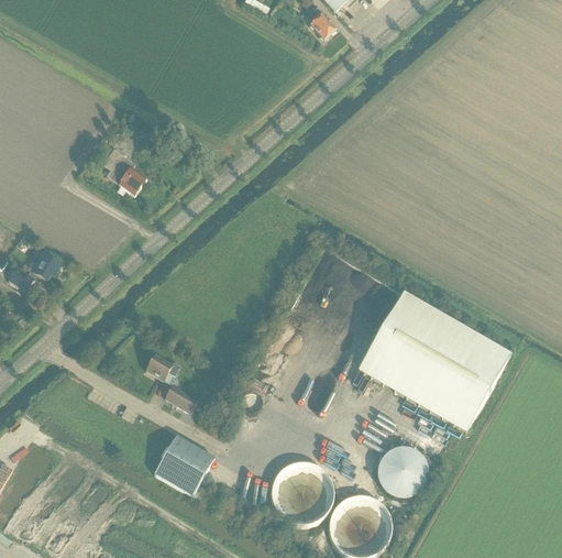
[(257,0),(277,11),(281,6),(271,0),(257,0)]
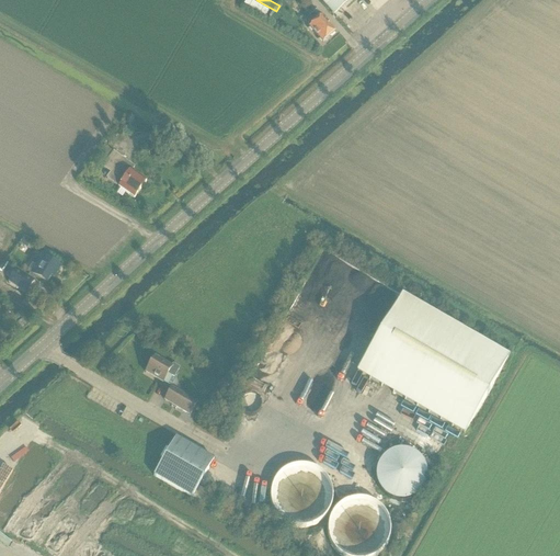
[(304,2),(307,9),(313,6),(311,0),(308,0),(304,2)]
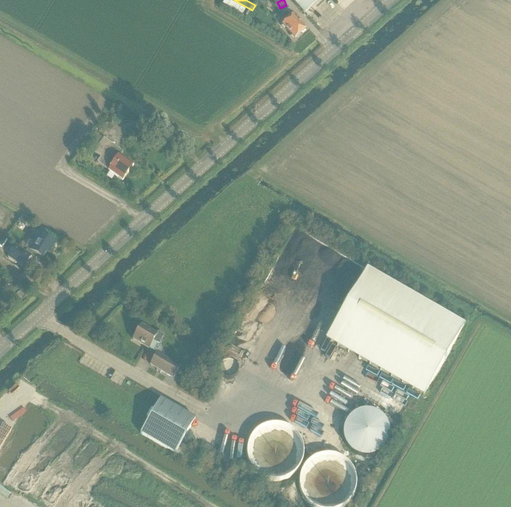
[(296,0),(304,9),(314,0),(296,0)]
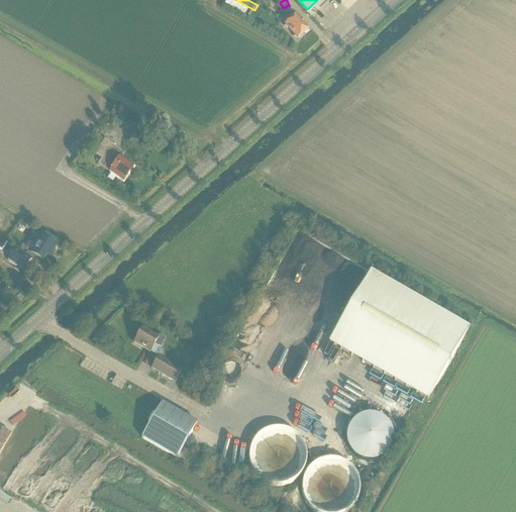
[(337,0),(323,10),(331,21),(348,9),(341,0),(337,0)]
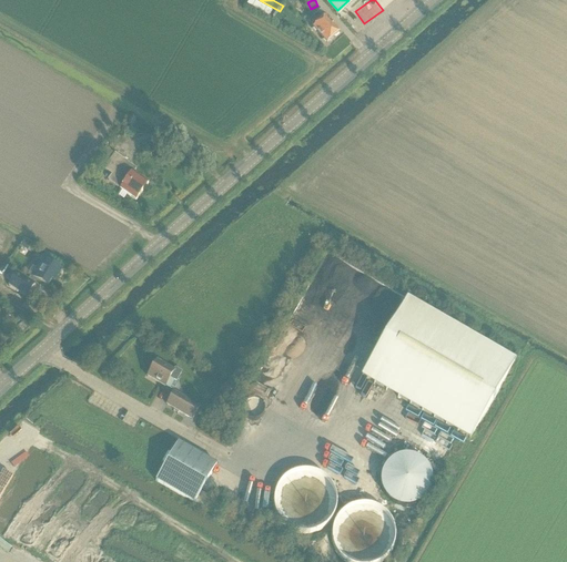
[(326,10),(325,10),(321,4),(312,12),(316,17),(312,21),(326,37),(330,37),(333,34),(333,31),(338,27),(330,18),(332,16),(326,10)]
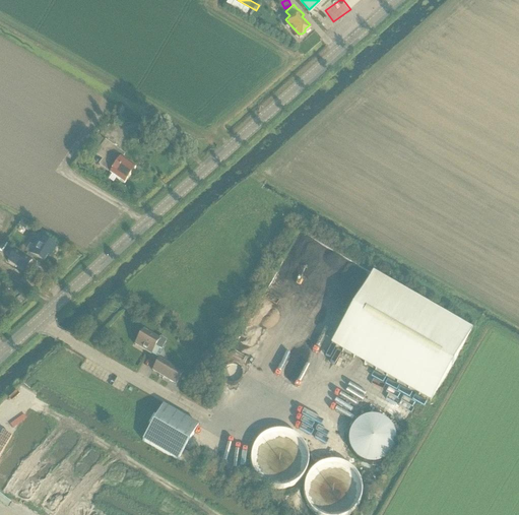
[(123,180),(135,163),(122,152),(124,150),(96,130),(86,143),(94,149),(93,149),(102,155),(98,161),(110,169),(109,169),(123,180)]
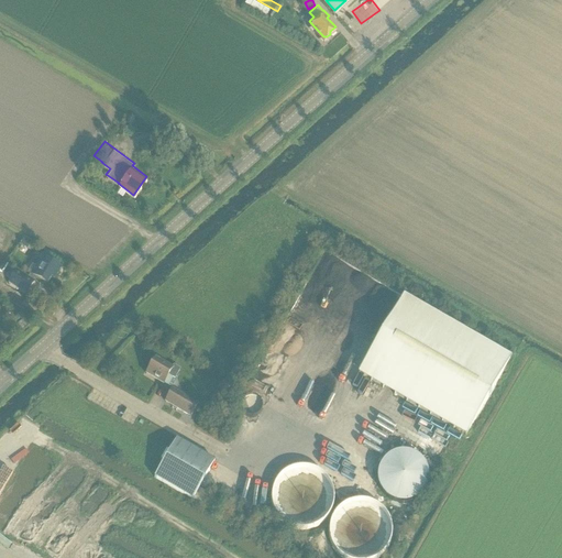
[(31,239),(24,233),(21,238),(28,243),(31,239)]
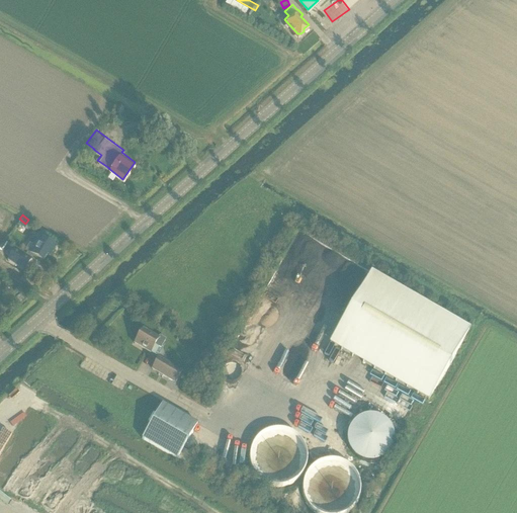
[(49,249),(51,250),(56,241),(37,230),(32,238),(35,240),(31,245),(29,244),(25,250),(14,243),(6,256),(23,266),(31,254),(30,254),(32,251),(42,257),(49,249)]
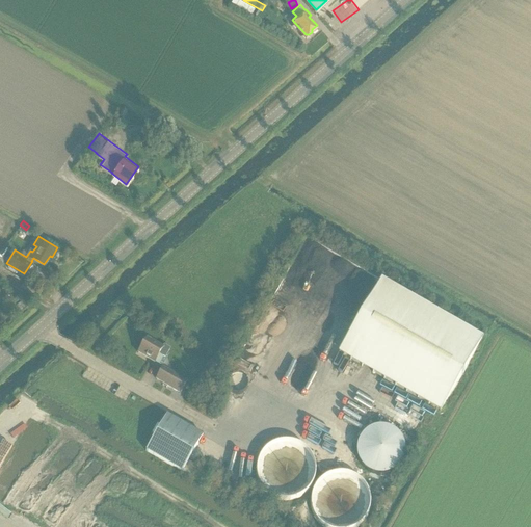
[(338,348),(440,407),(482,333),(380,273),(338,348)]
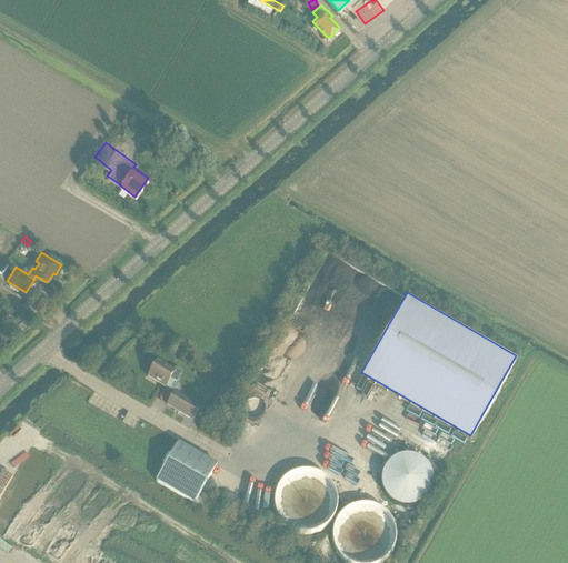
[(175,363),(173,365),(157,355),(147,372),(166,382),(170,374),(176,378),(181,367),(175,363)]
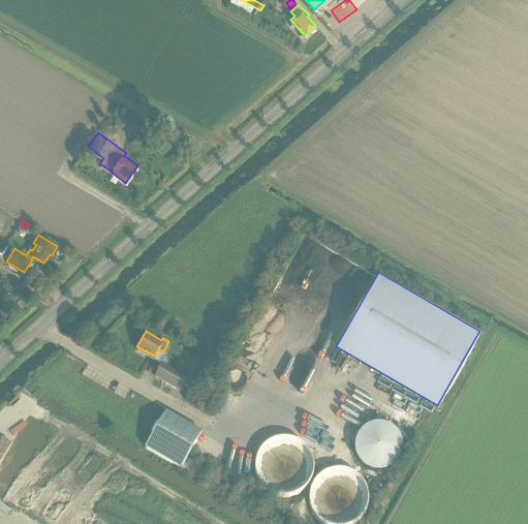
[(186,374),(161,360),(153,373),(178,388),(186,374)]
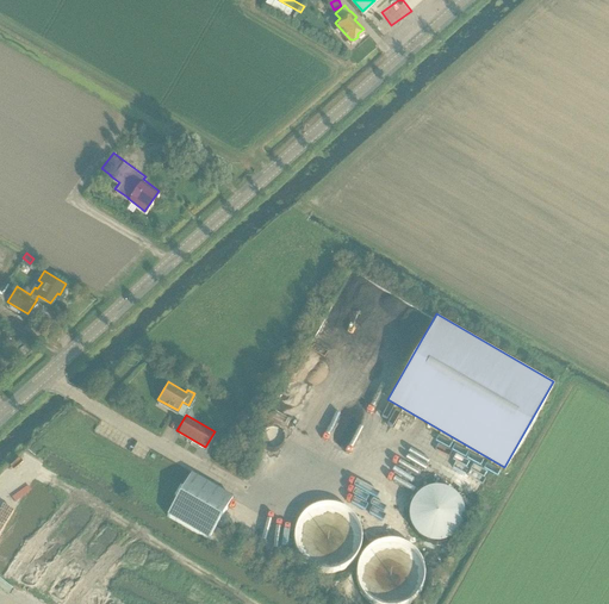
[(277,439),(289,443),(294,427),(283,423),(277,439)]
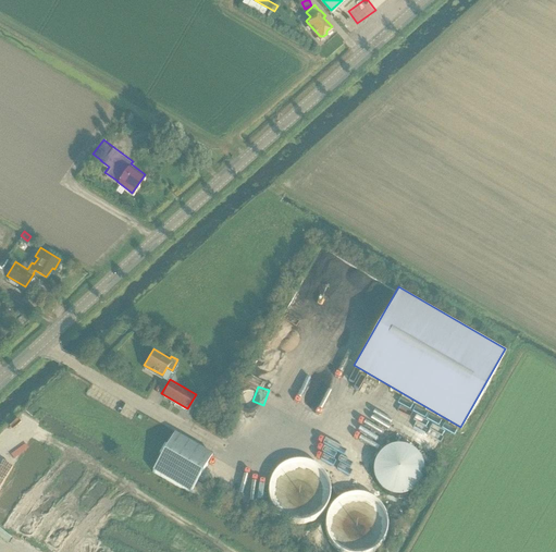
[(441,439),(443,421),(432,420),(430,438),(441,439)]
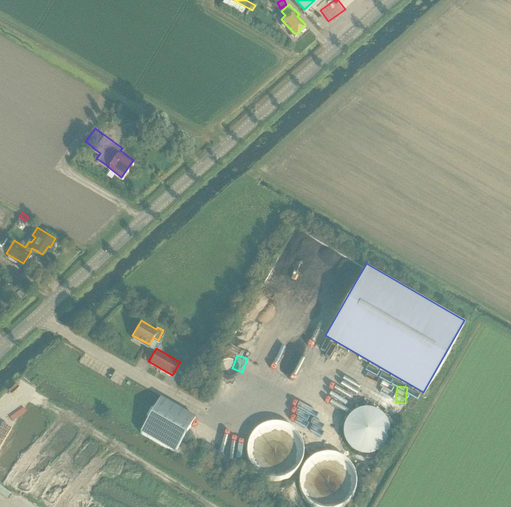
[(414,399),(421,405),(426,397),(420,392),(414,399)]
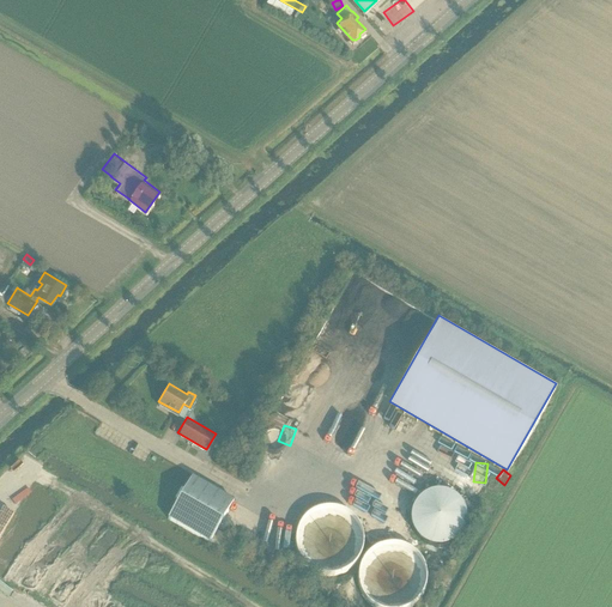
[(216,526),(234,496),(192,472),(167,514),(208,539),(208,538),(216,541),(223,529),(216,526)]
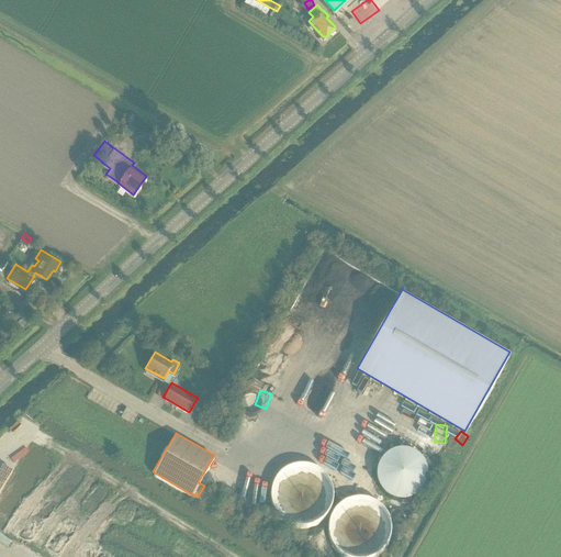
[(404,444),(402,444),(400,444),(397,444),(395,445),(393,446),(391,446),(389,447),(386,448),(385,450),(383,452),(382,453),(381,455),(380,457),(379,458),(378,460),(377,463),(377,465),(377,467),(377,469),(377,471),(377,474),(377,476),(378,478),(379,480),(380,482),(381,483),(382,486),(383,487),(385,489),(386,490),(389,491),(391,492),(393,493),(395,493),(397,494),(400,494),(402,494),(404,494),(406,494),(408,493),(411,493),(412,492),(414,491),(416,490),(417,489),(419,487),(421,486),(423,483),(424,482),(425,480),(425,478),(426,476),(426,474),(427,471),(427,469),(427,467),(426,465),(426,463),(425,460),(425,458),(424,457),(423,455),(421,453),(419,452),(417,450),(416,448),(414,447),(412,446),(411,446),(408,445),(406,444),(404,444)]
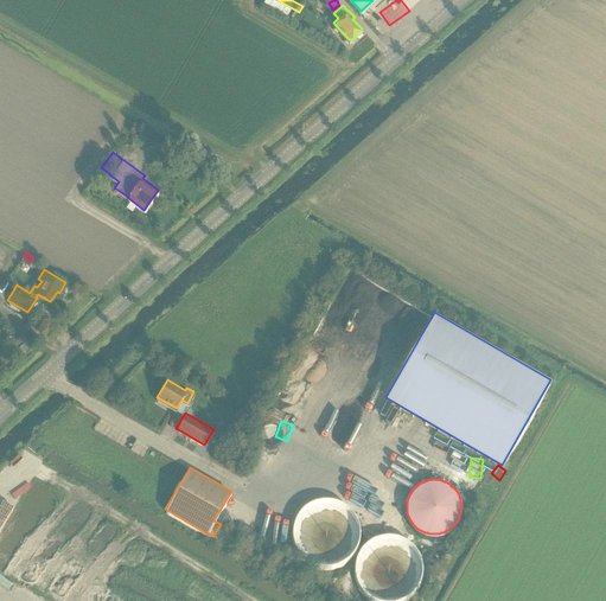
[(320,556),(323,556),(325,556),(327,555),(330,555),(332,554),(335,552),(337,551),(339,550),(342,549),(343,548),(345,545),(346,543),(348,542),(349,539),(350,537),(350,535),(351,532),(351,530),(351,528),(351,525),(351,523),(350,519),(350,517),(349,516),(348,513),(346,511),(345,509),(343,507),(342,505),(339,504),(337,503),(335,502),(332,500),(330,500),(327,499),(325,499),(323,499),(320,499),(318,499),(316,500),(313,500),(311,502),(308,503),(306,504),(305,505),(303,507),(301,509),(300,511),(298,513),(297,516),(297,517),(295,519),(295,523),(294,525),(294,528),(294,530),(295,532),(295,535),(297,537),(297,539),(298,542),(300,543),(301,545),(303,548),(305,549),(306,550),(308,551),(311,552),(313,554),(316,555),(318,555),(320,556)]
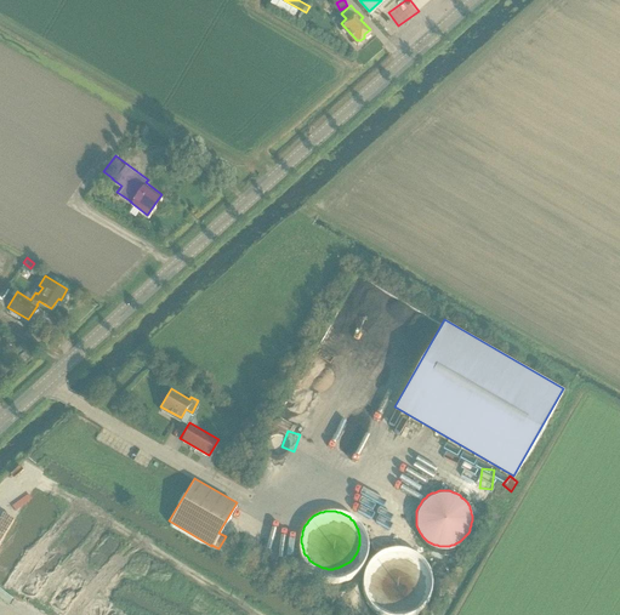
[(393,547),(392,547),(390,547),(387,547),(386,547),(384,548),(381,548),(380,550),(377,551),(376,552),(375,553),(373,556),(371,557),(370,559),(370,561),(369,563),(368,564),(368,567),(368,569),(368,571),(368,573),(368,575),(368,578),(369,579),(370,581),(370,584),(371,585),(373,586),(375,588),(376,590),(377,591),(380,592),(381,593),(384,593),(386,594),(387,594),(390,596),(392,596),(393,596),(396,594),(398,594),(400,593),(402,593),(404,592),(405,591),(408,590),(409,588),(410,586),(411,585),(413,584),(414,581),(415,579),(415,578),(415,575),(416,573),(416,571),(416,569),(415,567),(415,564),(415,563),(414,561),(413,559),(411,557),(410,556),(409,553),(408,552),(405,551),(404,550),(402,548),(400,548),(398,547),(396,547),(393,547)]
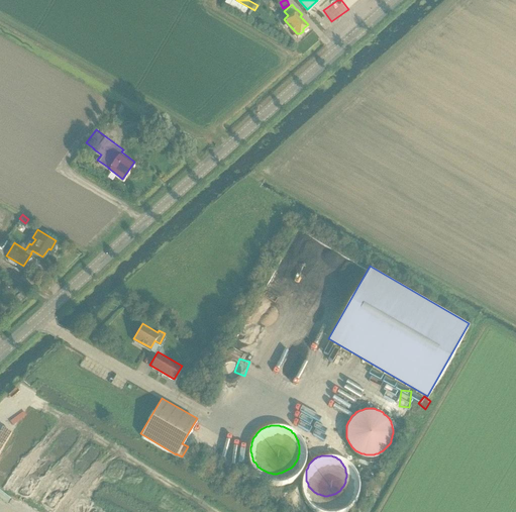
[(25,470),(15,479),(19,484),(30,476),(25,470)]
